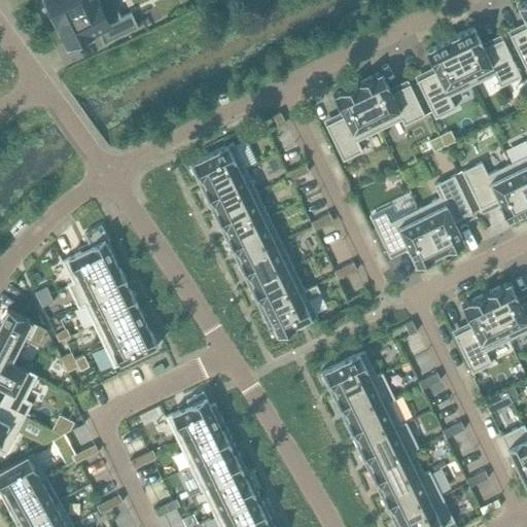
[(41,0),(51,22),(98,0),(41,0)]
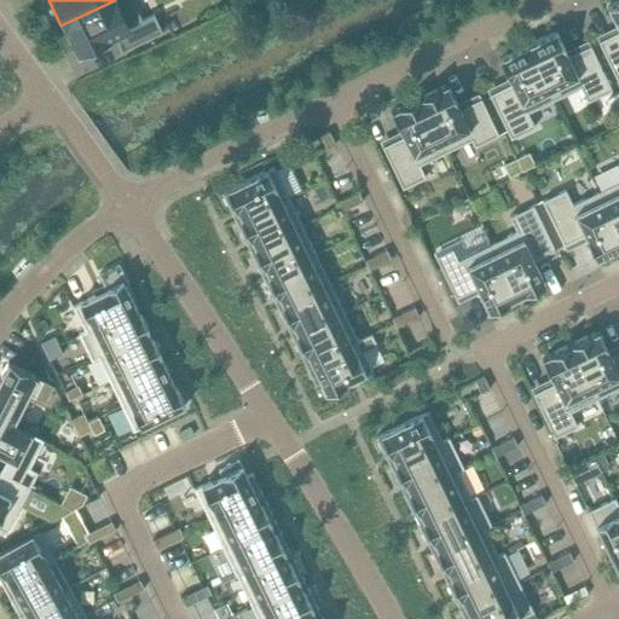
[(115,0),(61,25),(69,44),(74,41),(80,52),(106,40),(115,36),(122,52),(162,33),(154,15),(142,21),(132,0),(115,0)]
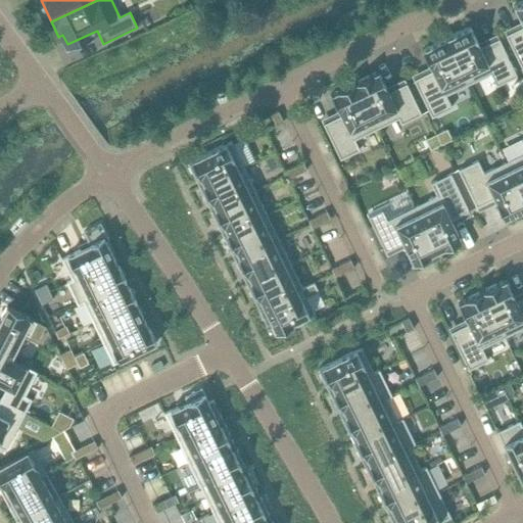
[(522,1),(513,6),(522,26),(522,27),(506,35),(522,70),(522,1)]
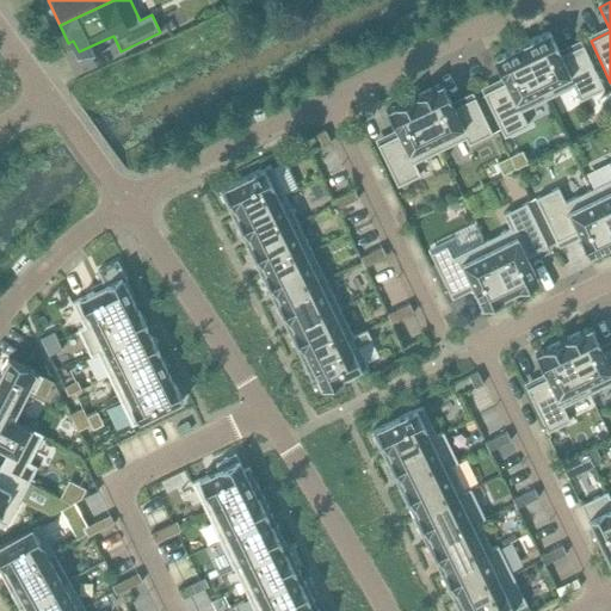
[(582,45),(561,56),(549,32),(520,45),(547,99),(573,86),(580,100),(604,90),(582,45)]
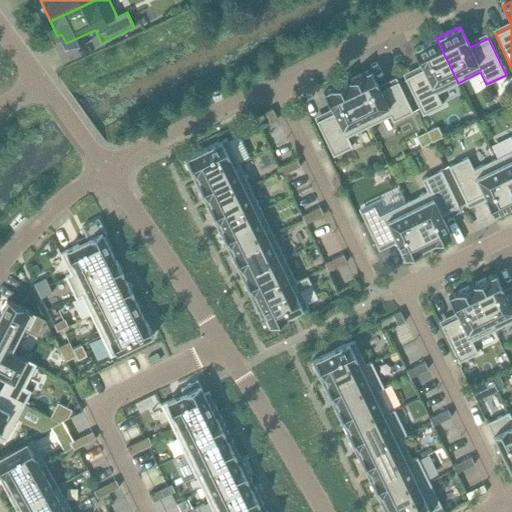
[(405,78),(422,115),(442,106),(436,93),(458,83),(436,38),(413,49),(423,70),(405,78)]
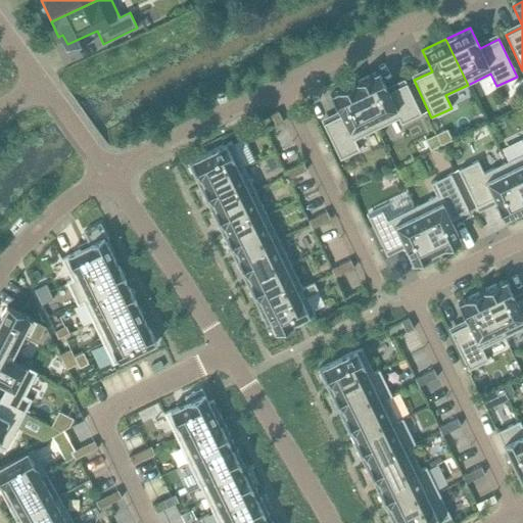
[(354,84),(377,130),(398,119),(401,125),(421,114),(407,84),(388,92),(378,72),(354,84)]
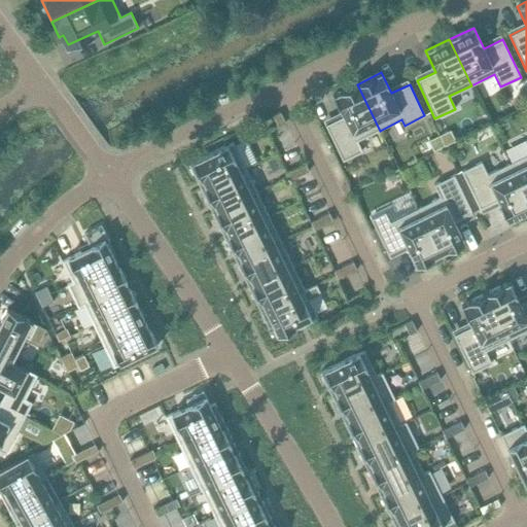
[(357,84),(332,96),(343,116),(325,125),(343,161),(362,151),(357,141),(380,131),(357,84)]
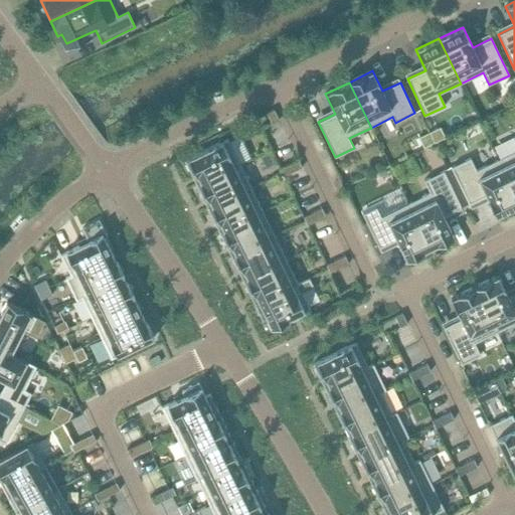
[(274,110),(267,113),(272,124),(279,120),(274,110)]
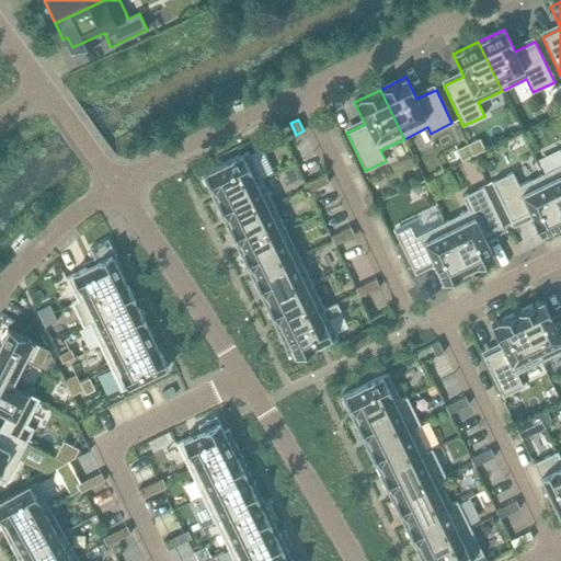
[(480,139),(467,146),(473,157),(485,150),(480,139)]
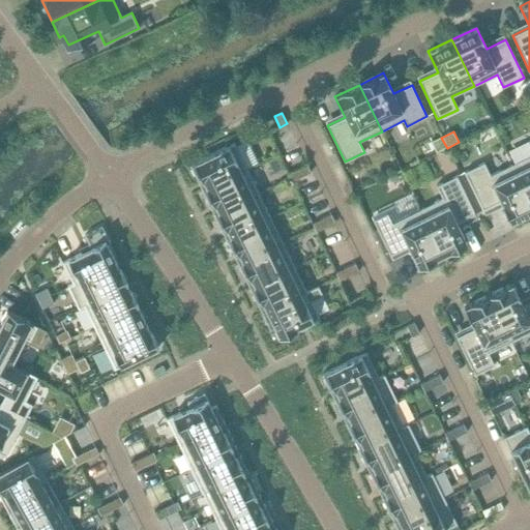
[(441,138),(431,144),(436,154),(447,148),(441,138)]
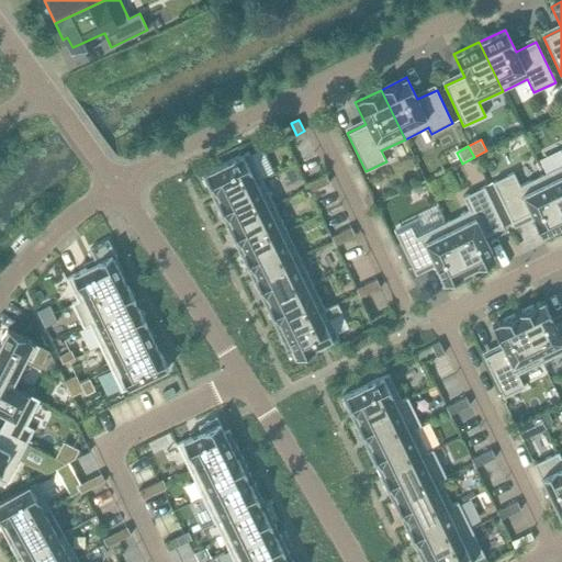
[(561,148),(561,149),(561,152),(561,165),(543,175),(561,212),(561,148)]
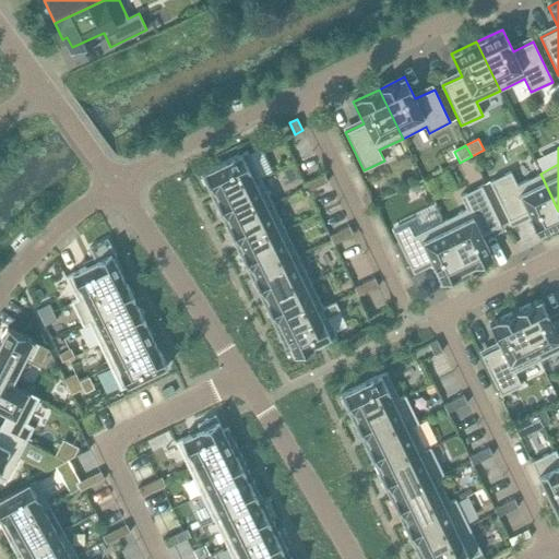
[(213,201),(260,178),(247,152),(200,175),(210,193),(214,191),(217,198),(213,200),(213,201)]
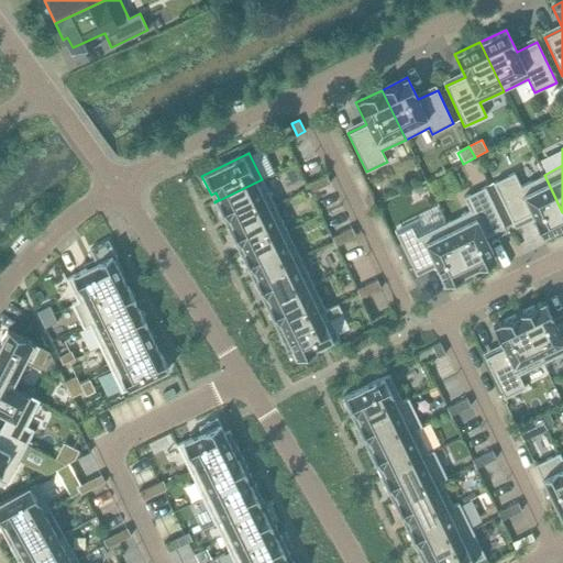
[(514,173),(493,184),(512,223),(532,214),(542,236),(562,225),(562,212),(544,175),(520,187),(514,173)]
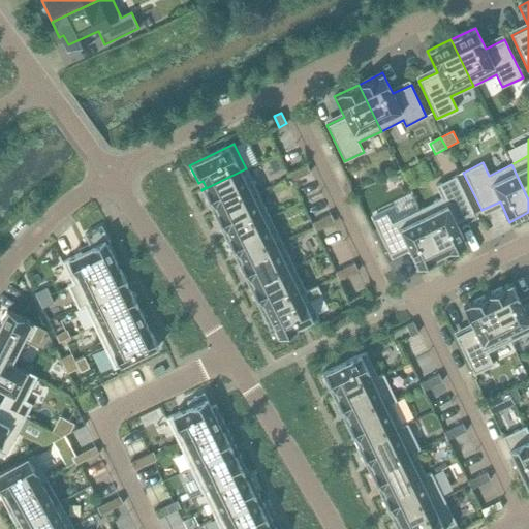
[(307,164),(298,169),(301,177),(310,173),(307,164)]
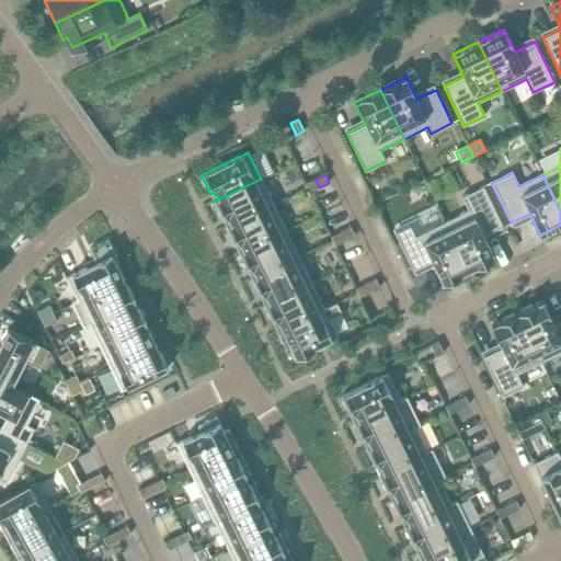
[(261,179),(214,202),(222,219),(227,217),(231,225),(226,227),(227,228),(232,225),(267,208),(274,205),(261,179)]
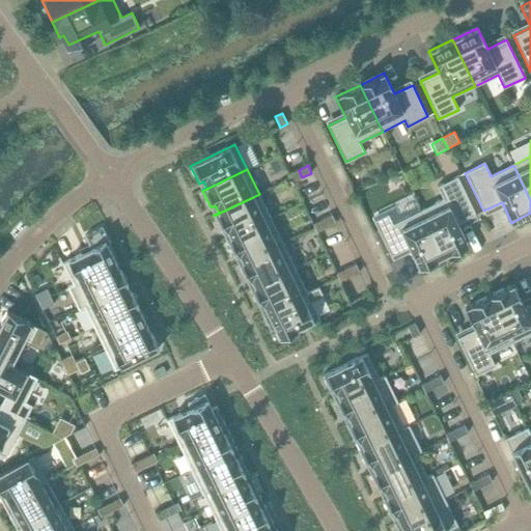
[(299,170),(289,174),(292,182),(302,177),(299,170)]
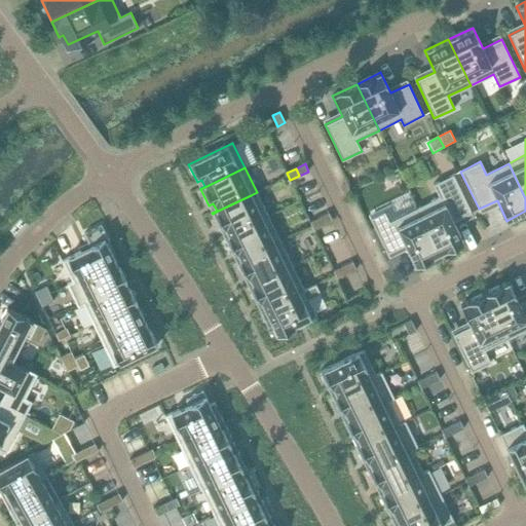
[(471,213),(453,175),(434,185),(440,197),(417,208),(440,254),(463,242),(453,222),(471,213)]
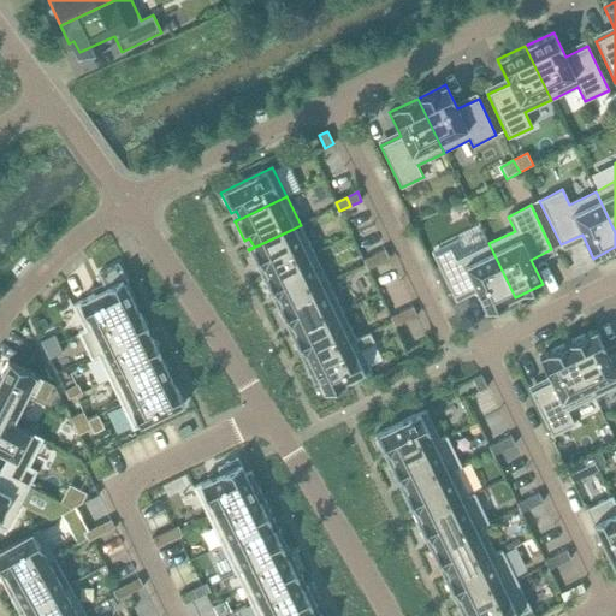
[(255,247),(249,250),(259,270),(264,267),(267,276),(262,278),(262,279),(314,254),(301,225),(294,229),(255,248),(255,247)]
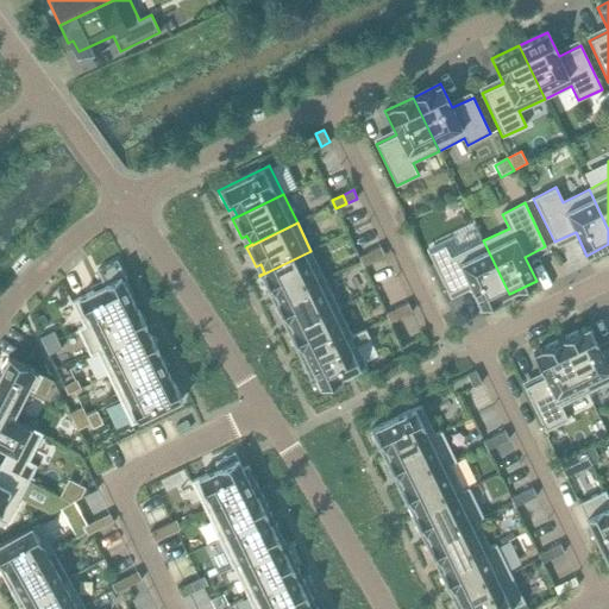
[(469,283),(481,307),(509,294),(483,240),(451,257),(445,245),(428,253),(449,294),(469,283)]
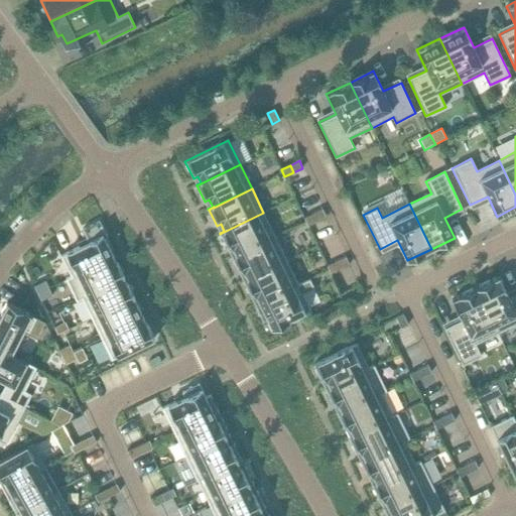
[(323,209),(313,214),(317,221),(327,217),(323,209)]
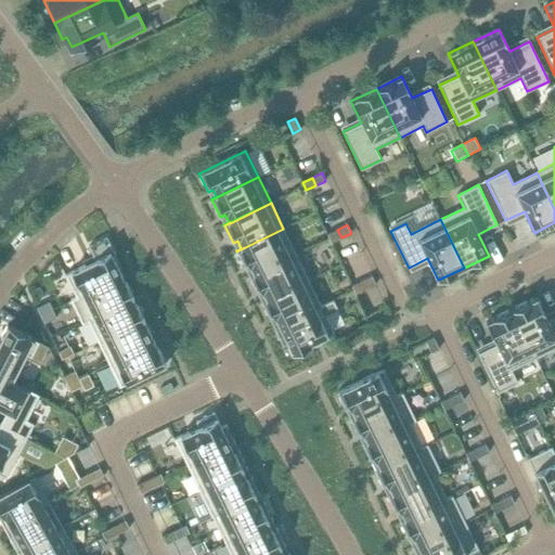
[(283,229),(236,252),(245,269),(249,267),(254,273),(248,276),(249,276),(296,254),(283,229)]
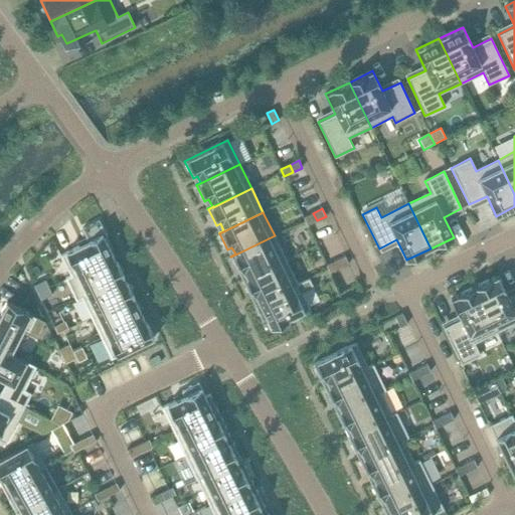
[(312,212),(304,217),(307,224),(316,220),(313,213),(312,212)]
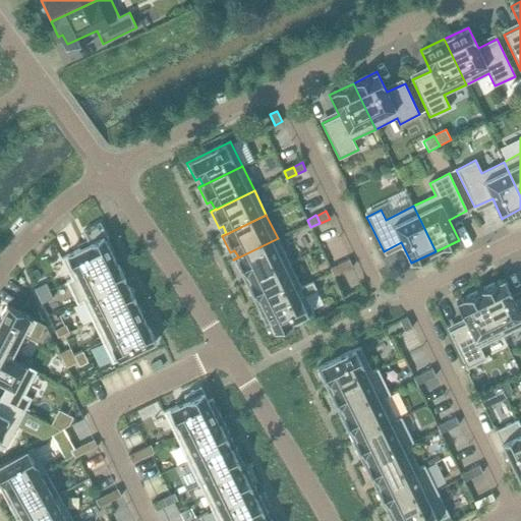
[(90,244),(61,257),(71,278),(72,279),(114,258),(105,239),(108,238),(100,223),(83,231),(90,244)]
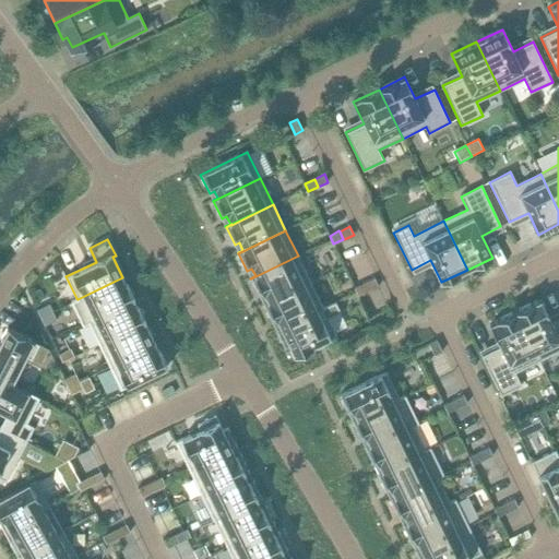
[(298,256),(251,278),(260,297),(264,295),(268,301),(263,304),(263,305),(310,282),(298,256)]
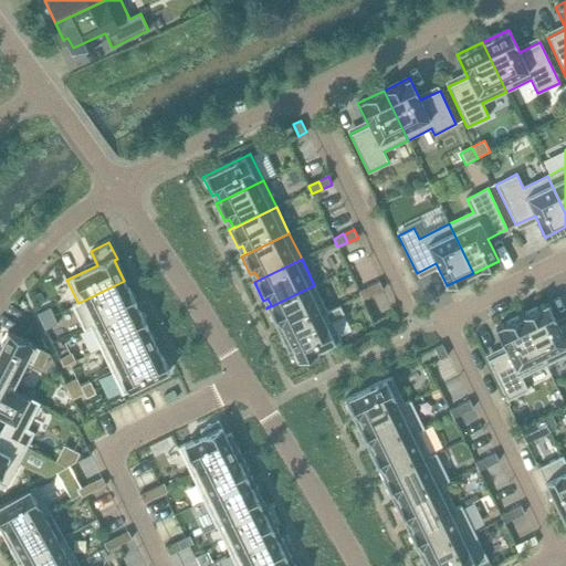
[(77,302),(72,305),(84,329),(90,327),(90,326),(135,303),(136,304),(129,289),(128,289),(124,281),(79,303),(77,302)]
